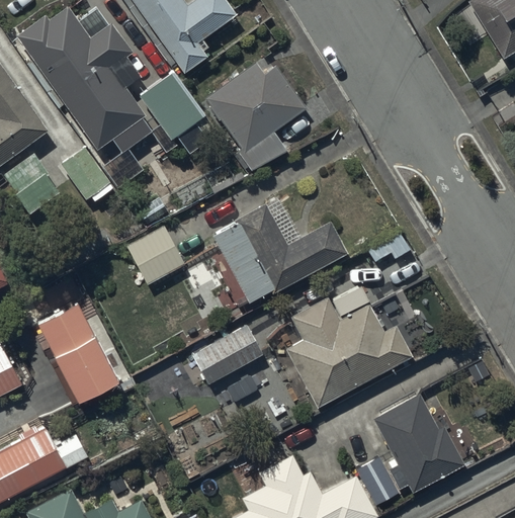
[(132,0),(184,74),(207,57),(198,44),(237,14),(227,0),(193,0),(187,4),(184,0),(132,0)]
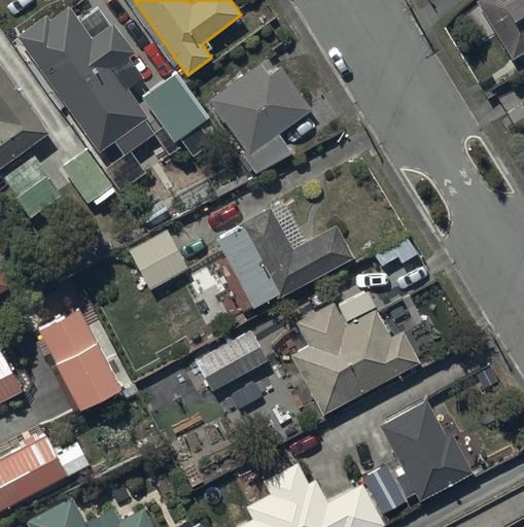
[(523,0),(477,0),(513,60),(523,53),(523,0)]
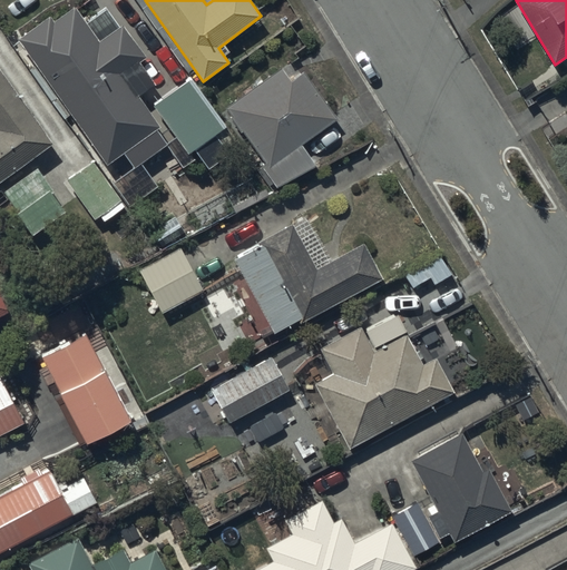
[(19,39),(107,166),(125,154),(135,168),(168,143),(158,129),(162,127),(139,97),(157,84),(140,61),(147,57),(123,26),(103,41),(76,6),(55,20),(51,16),(19,39)]
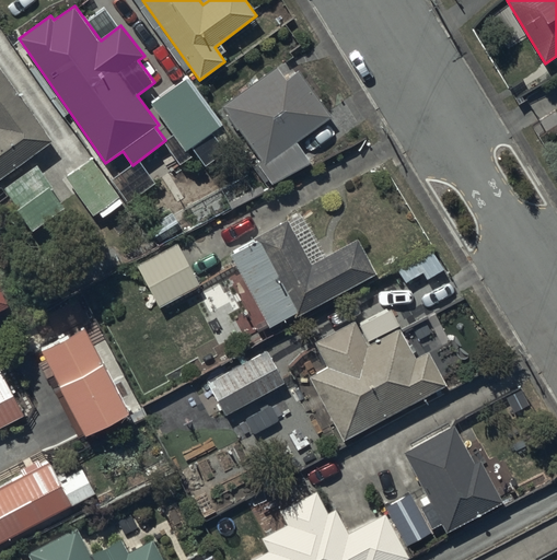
[(0,178),(53,141),(0,67),(0,178)]
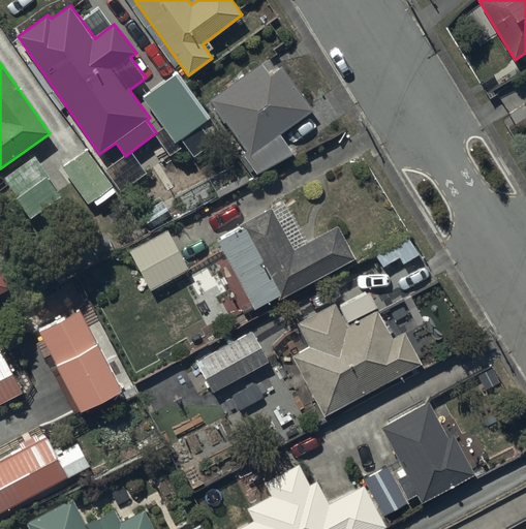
[(270,75),(263,64),(209,100),(223,123),(226,123),(247,151),(243,154),(257,175),(296,154),(281,134),(314,111),(282,67),(270,75)]
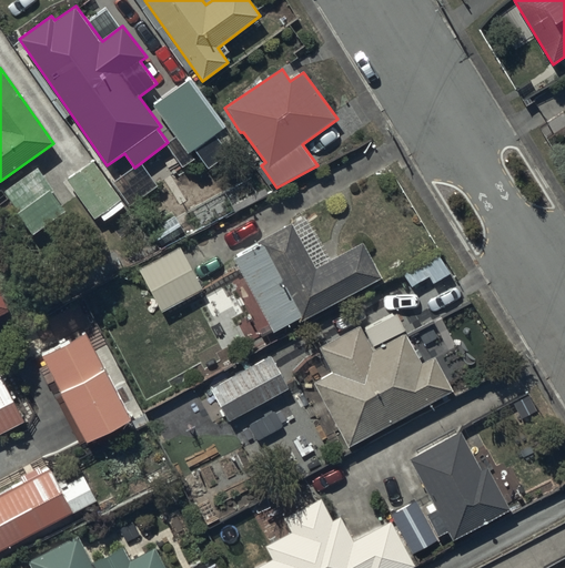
[(188,79),(153,104),(189,153),(197,149),(207,163),(231,144),(221,131),(224,129),(188,79)]
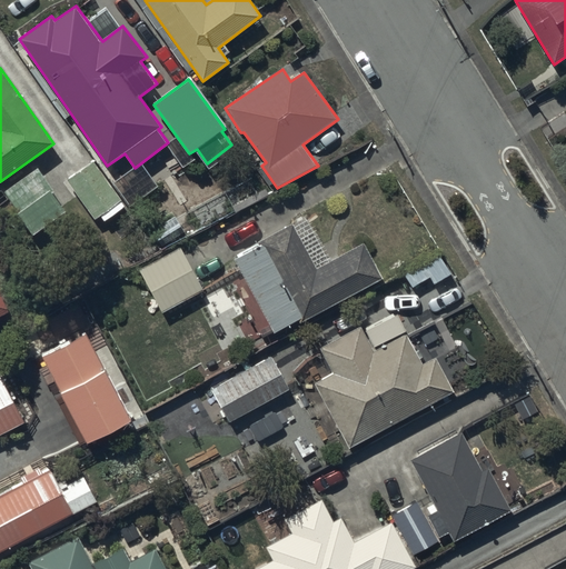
[(96,220),(101,216),(105,221),(127,206),(93,160),(67,180),(96,220)]
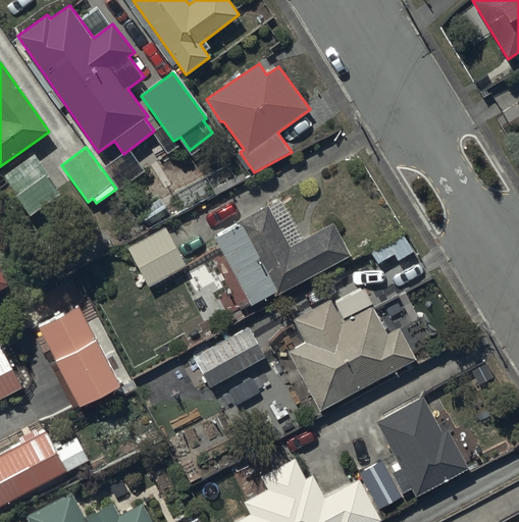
[(62,194),(36,154),(4,174),(16,195),(15,195),(29,215),(62,194)]
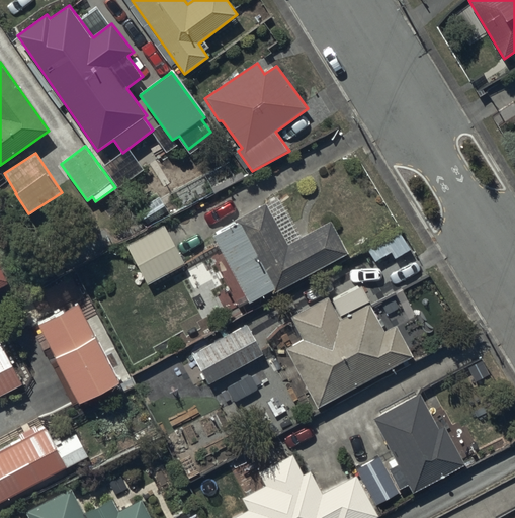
[(236,223),(212,236),(249,304),(272,291),(273,293),(349,253),(332,220),(288,243),(266,202),(235,220),(236,223)]
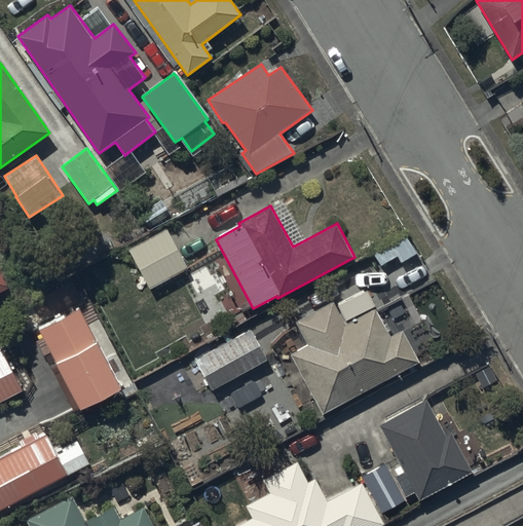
[(188,268),(167,229),(128,250),(150,289),(188,268)]
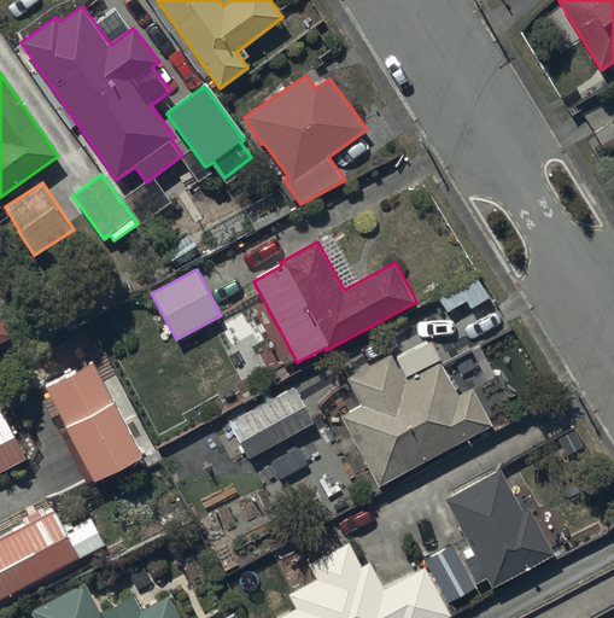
[(362,404),(341,415),(378,487),(492,425),(473,386),(458,394),(442,362),(405,380),(392,354),(348,377),(362,404)]
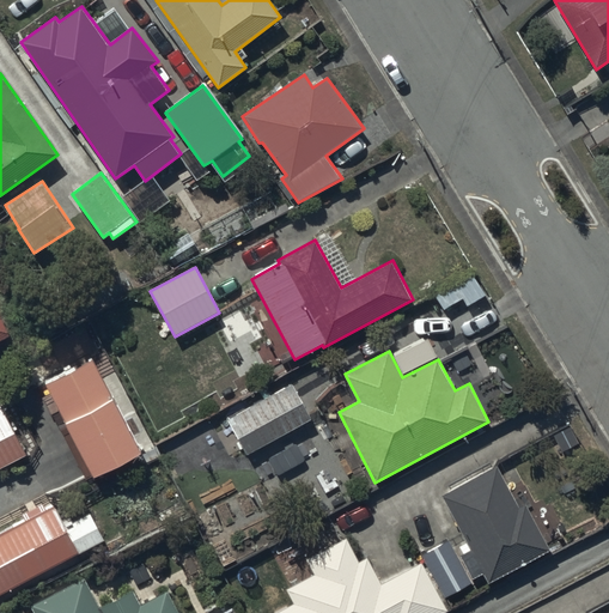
[(91,359),(44,383),(65,423),(64,423),(91,478),(139,454),(91,359)]
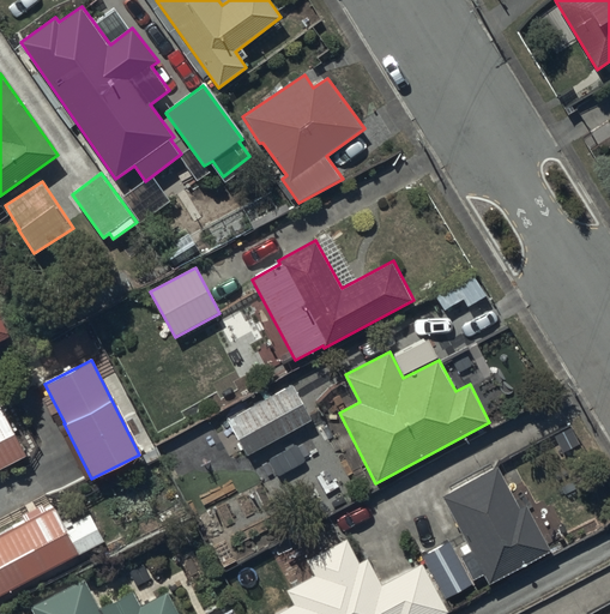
[(252,405),(227,420),(248,456),(313,420),(294,383),(281,391),(276,381),(247,397),(252,405)]
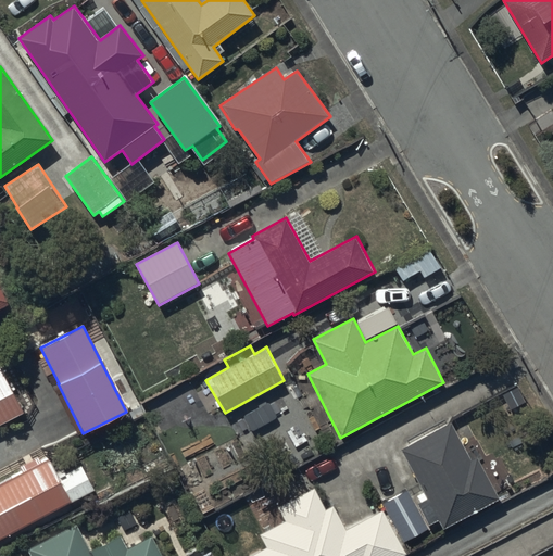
[(0,427),(27,413),(0,361),(0,427)]
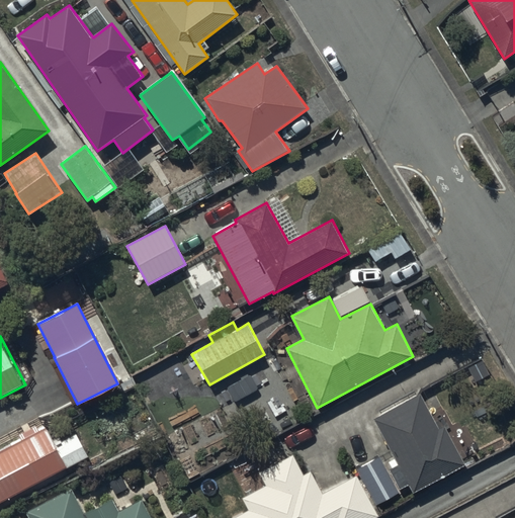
[(398,463),(390,468),(400,489),(409,485),(413,492),(464,463),(445,427),(439,430),(419,394),(373,418),(398,463)]
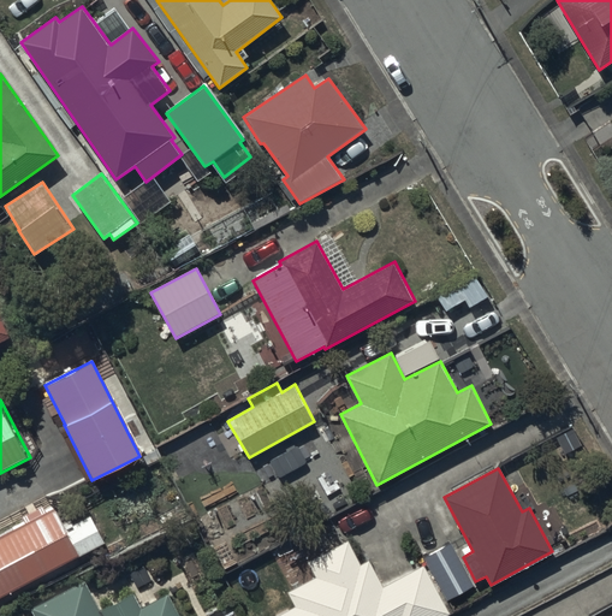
[(0,612),(1,612),(0,610),(0,598),(105,543),(89,516),(69,528),(57,507),(46,514),(42,508),(25,517),(28,523),(0,538),(0,612)]
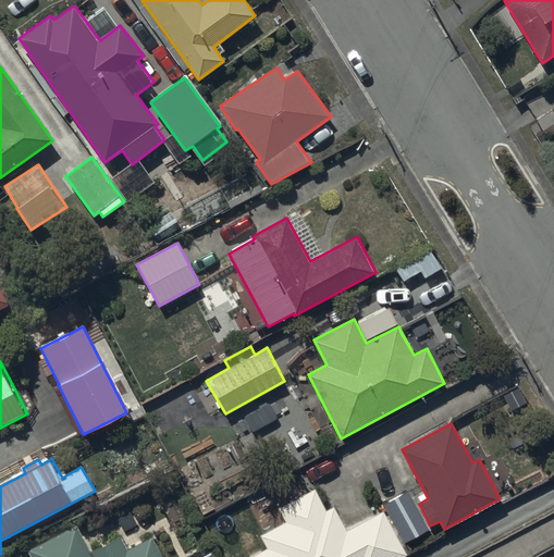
[(267,548),(249,556),(404,556),(409,555),(386,510),(347,531),(334,507),(328,511),(316,490),(280,509),(286,521),(260,535),(267,548)]
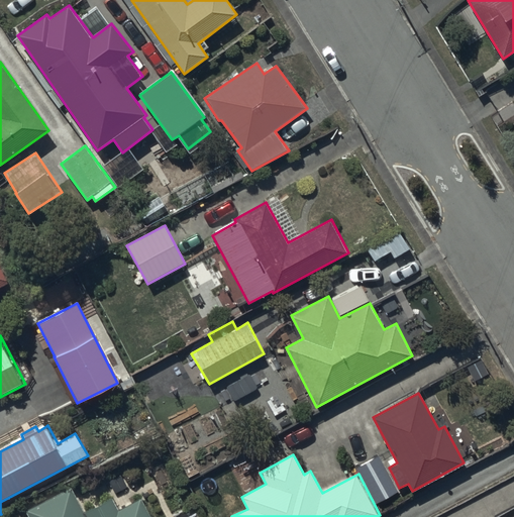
[(379,455),(357,468),(377,504),(399,492),(379,455)]
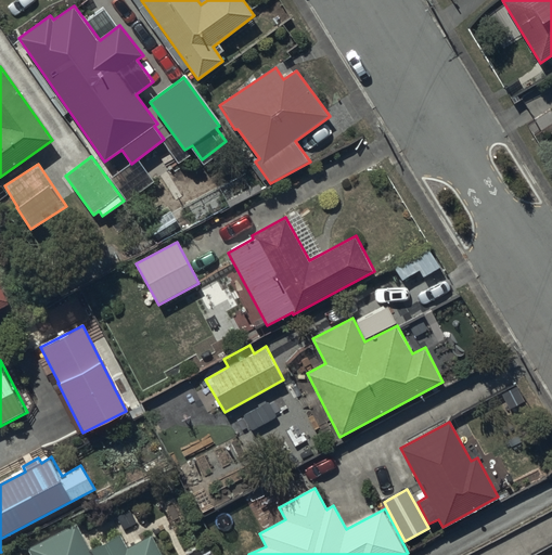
[(78,523),(28,550),(30,554),(162,554),(152,534),(128,547),(122,534),(92,550),(78,523)]
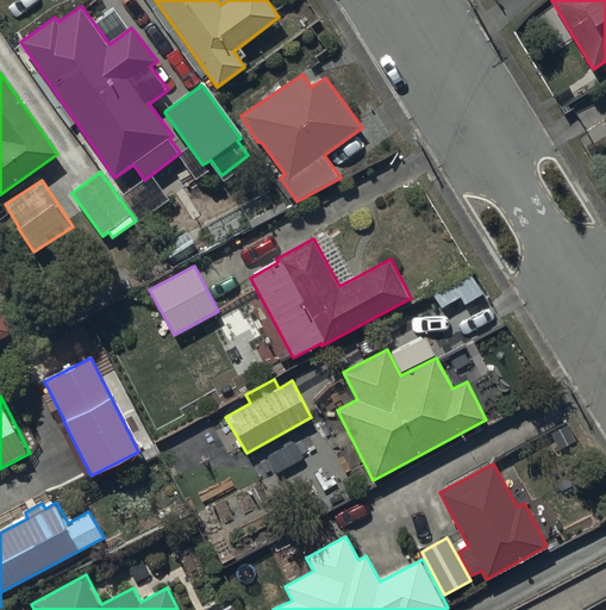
All buildings are outlined.
